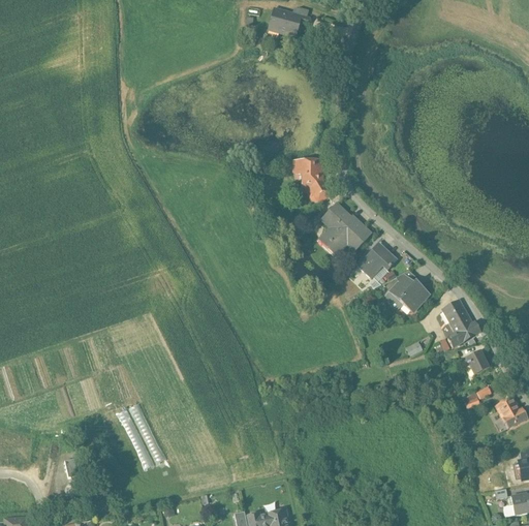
[(296,13),(273,7),(268,29),(296,37),(300,22),(301,16),(296,13)]
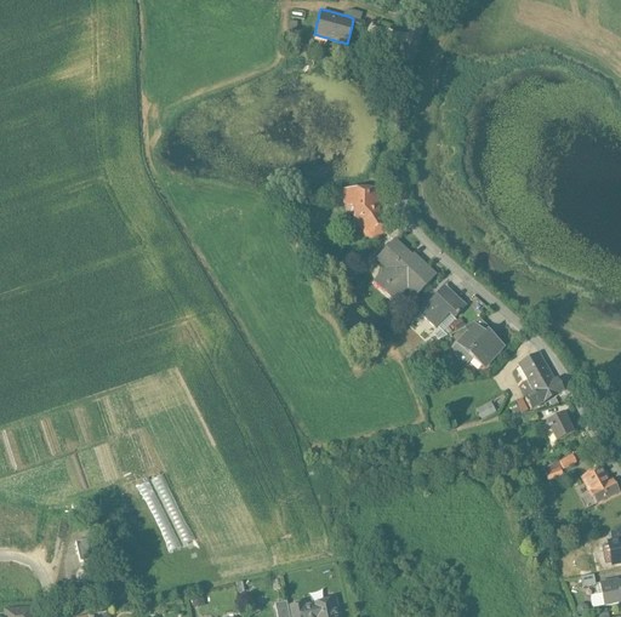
[(362,12),(349,10),(347,16),(353,18),(359,20),(362,12)]
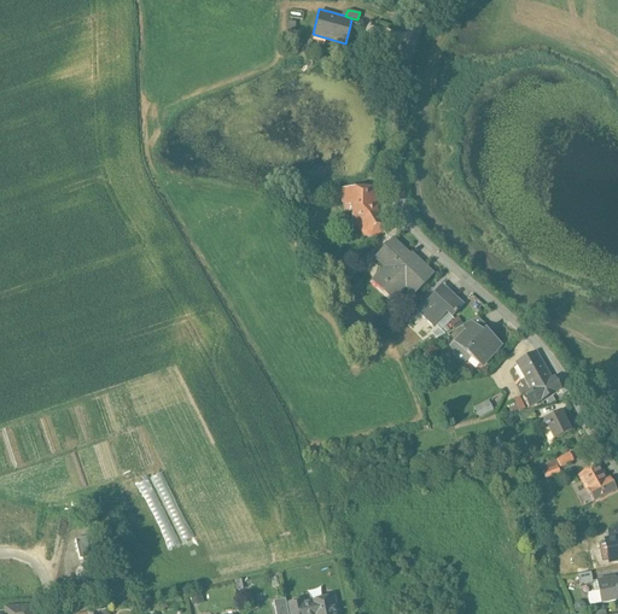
[(357,19),(351,18),(350,25),(360,28),(361,21),(357,19)]
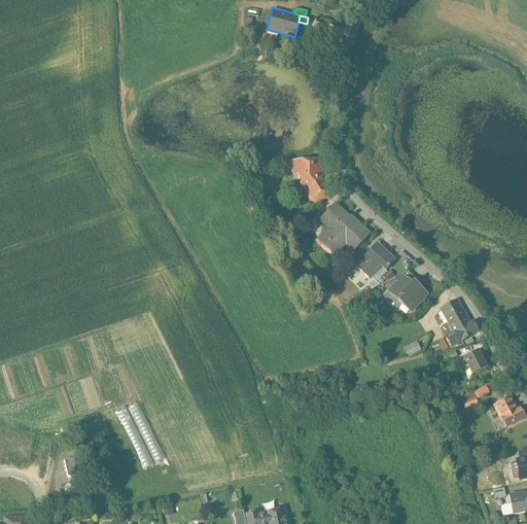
[(313,159),(311,161),(306,161),(305,159),(293,159),(291,161),(291,169),(293,171),(301,171),(302,172),(302,178),(304,180),(319,180),(319,170),(321,168),(321,161),(320,160),(313,159)]
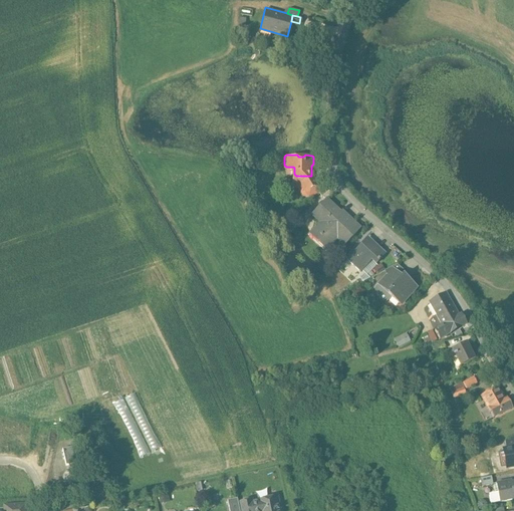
[(316,181),(311,184),(297,184),(303,193),(307,191),(309,194),(311,195),(320,189),(320,187),(316,181)]
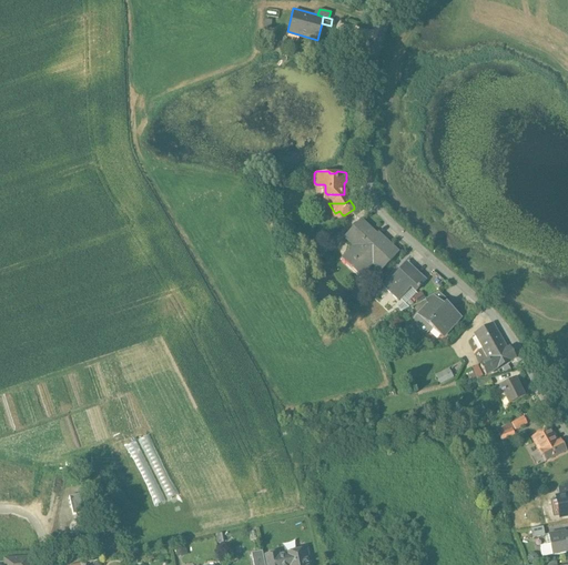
[(382,239),(361,219),(345,235),(345,236),(346,235),(356,244),(373,258),(382,266),(379,268),(381,269),(397,251),(384,238),(382,239)]
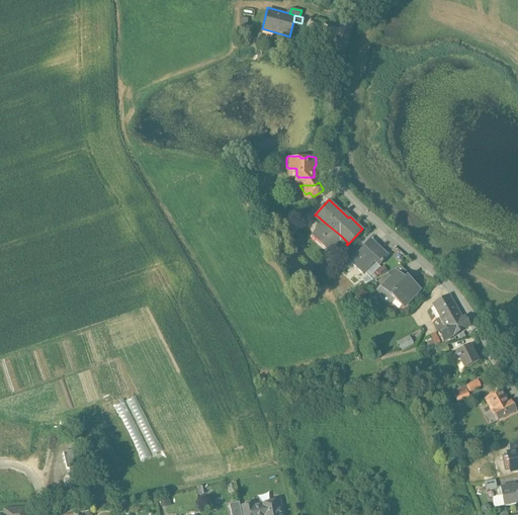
[(325,223),(315,234),(329,247),(340,235),(325,223)]
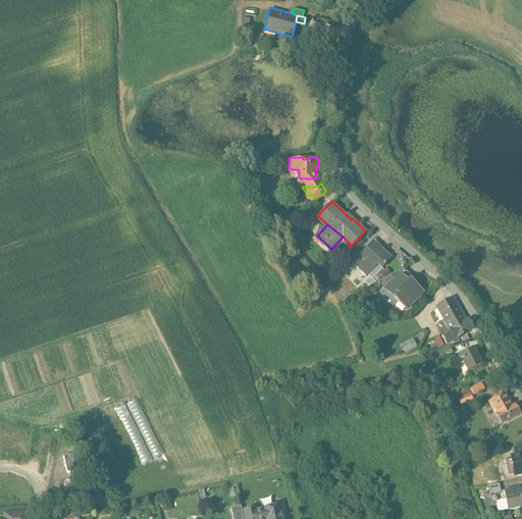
[(390,256),(373,240),(353,262),(366,274),(377,262),(381,266),(390,256)]
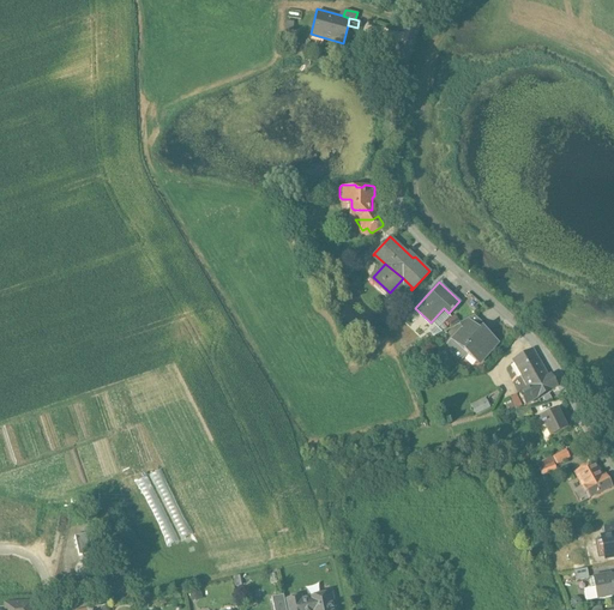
[(470,293),(463,300),(475,309),(481,302),(470,293)]
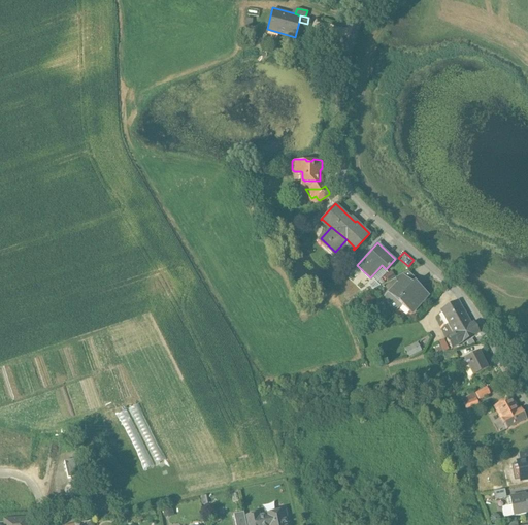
[(389,279),(395,275),(391,268),(385,271),(389,279)]
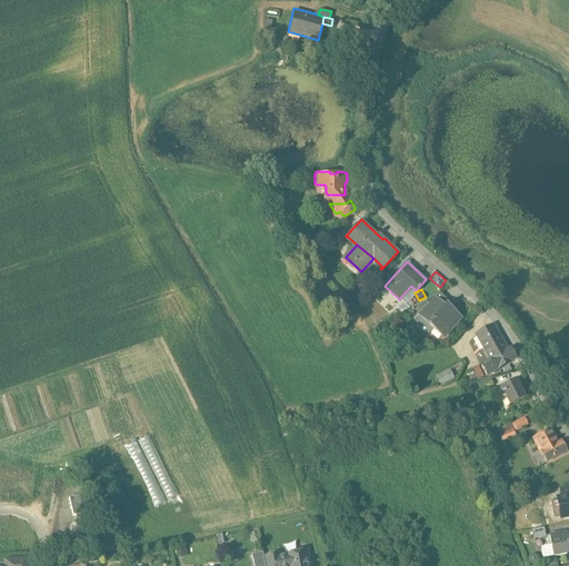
[(449,300),(439,291),(426,298),(429,304),(431,308),(433,305),(440,310),(446,305),(449,300)]
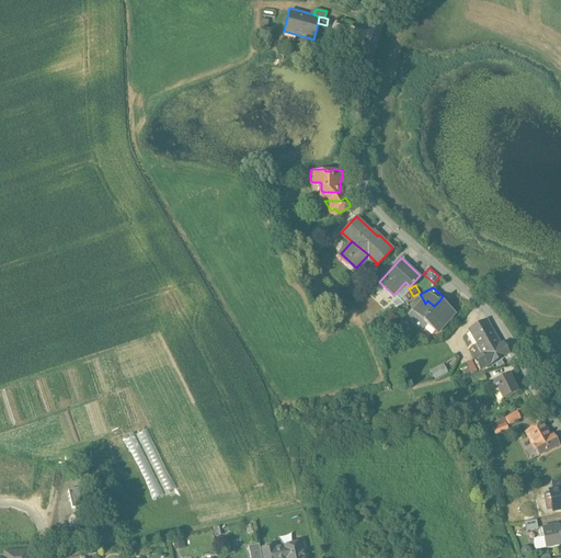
[(434,306),(427,300),(425,304),(423,299),(419,303),(407,315),(421,327),(426,321),(436,330),(446,319),(448,320),(454,314),(439,300),(434,306)]
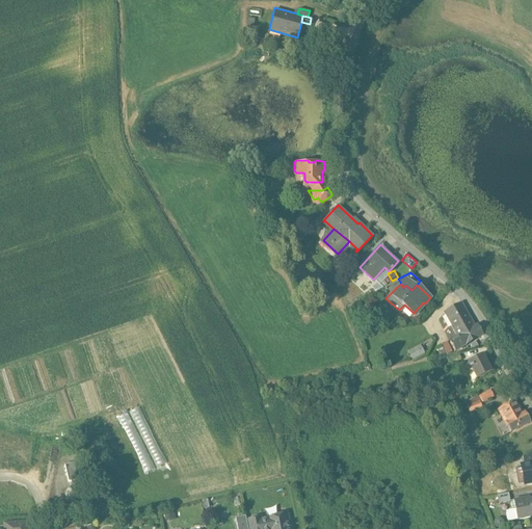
[(461,301),(444,311),(457,336),(450,340),(455,348),(482,333),(478,324),(475,325),(461,301)]
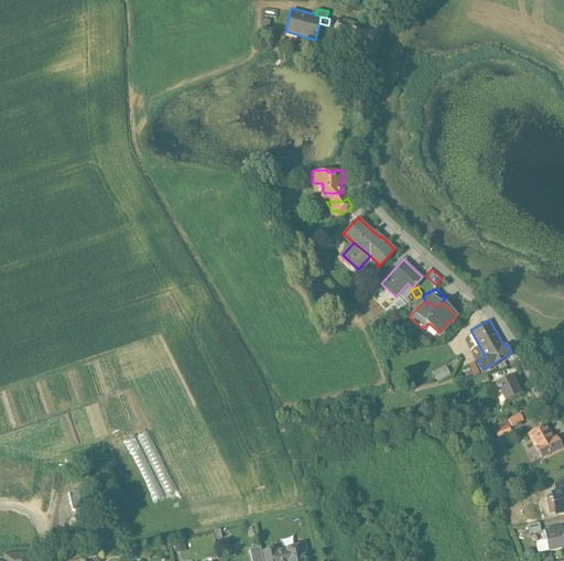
[(474,359),(468,363),(474,374),(479,370),(474,359)]
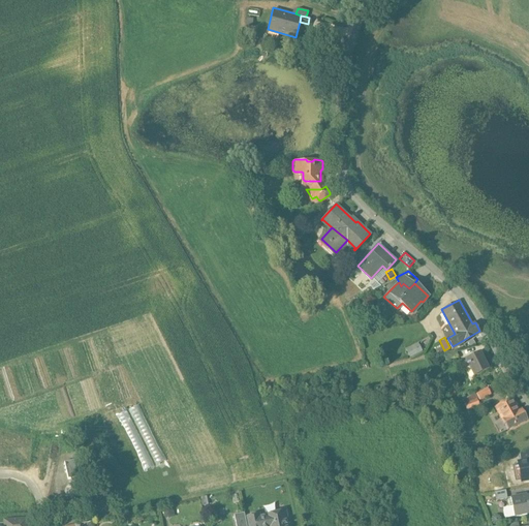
[(410,354),(423,348),(417,339),(405,346),(410,354)]
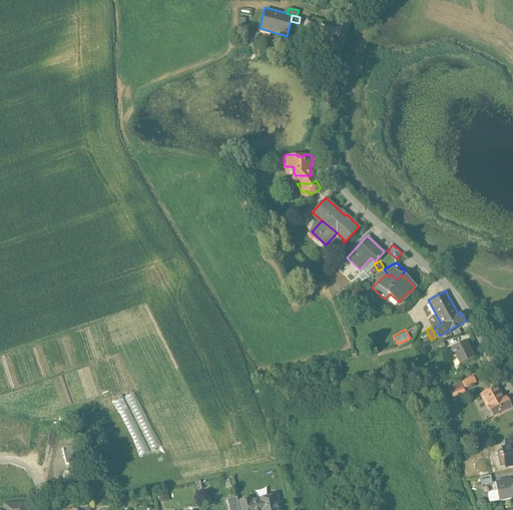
[(425,330),(421,332),(425,340),(430,338),(425,330)]
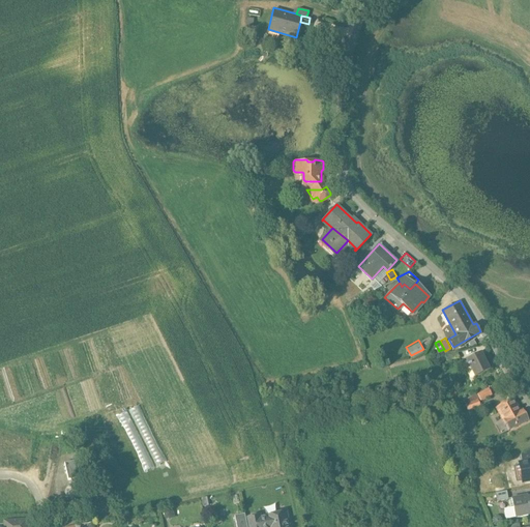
[(458,349),(445,352),(447,358),(459,356),(458,349)]
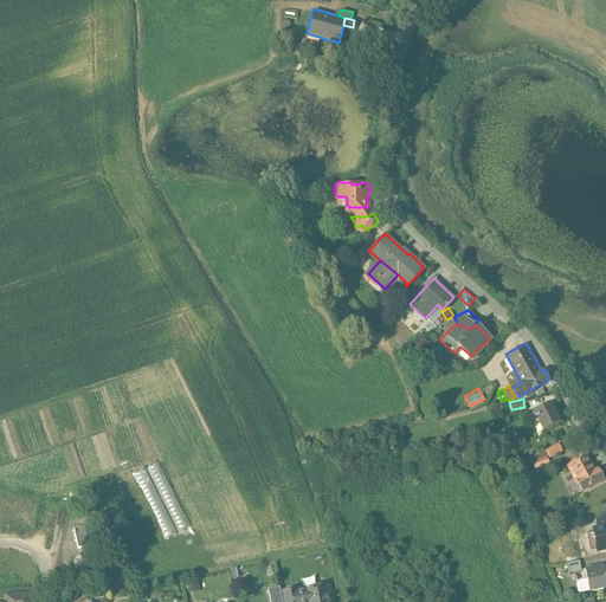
[(549,401),(533,410),(533,412),(534,410),(536,415),(534,416),(535,418),(536,416),(542,428),(542,429),(560,421),(559,420),(550,402),(549,401)]
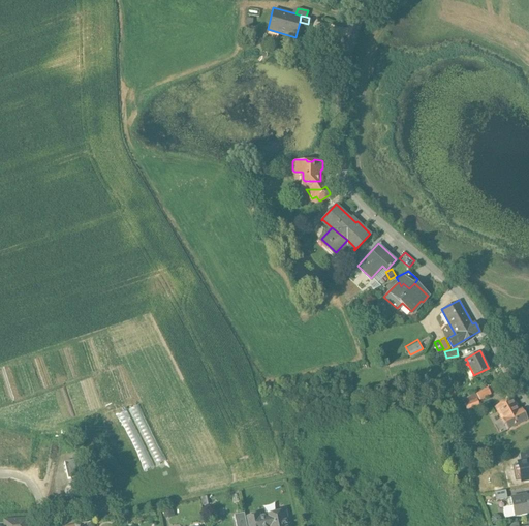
[(487,385),(476,392),(479,398),(491,393),(487,385)]
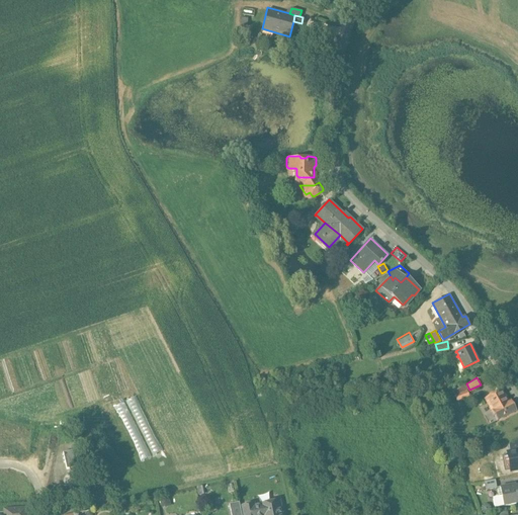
[(466,388),(454,393),(459,404),(463,402),(461,397),(469,394),(466,388)]
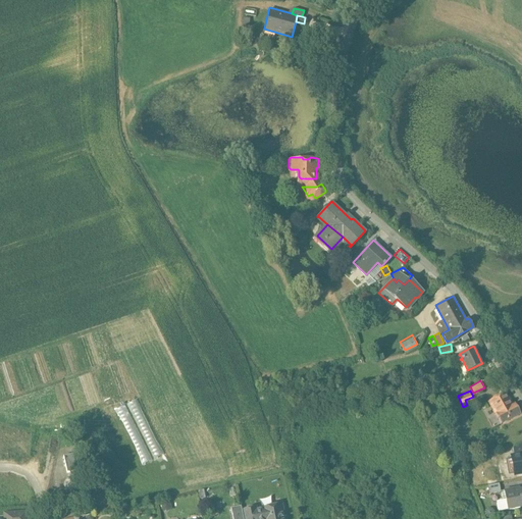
[(512,405),(505,392),(488,400),(496,413),(497,413),(501,421),(519,412),(514,404),(512,405)]
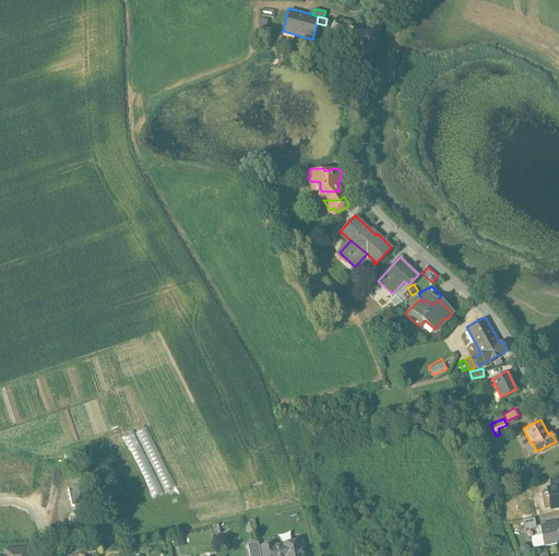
[(81,483),(68,486),(72,504),(85,501),(81,483)]
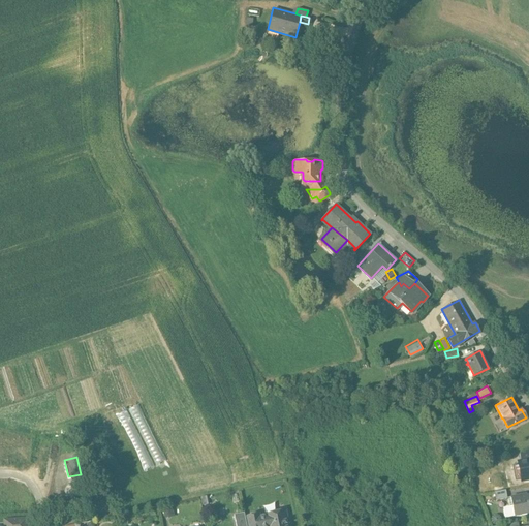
[(506,457),(490,463),(494,472),(510,465),(506,457)]
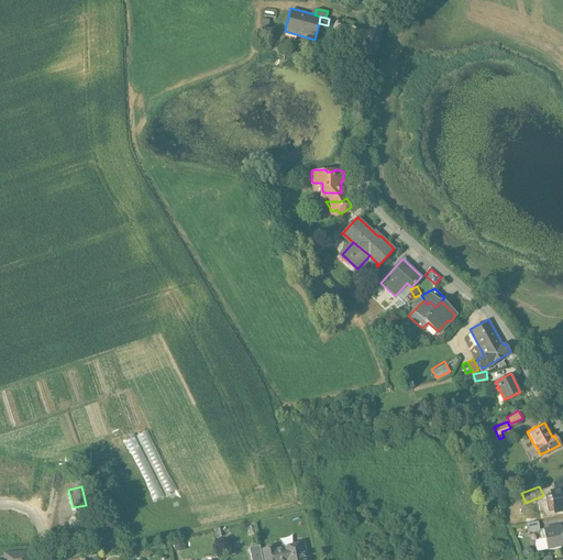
[(562,487),(553,490),(556,506),(562,504),(562,487)]
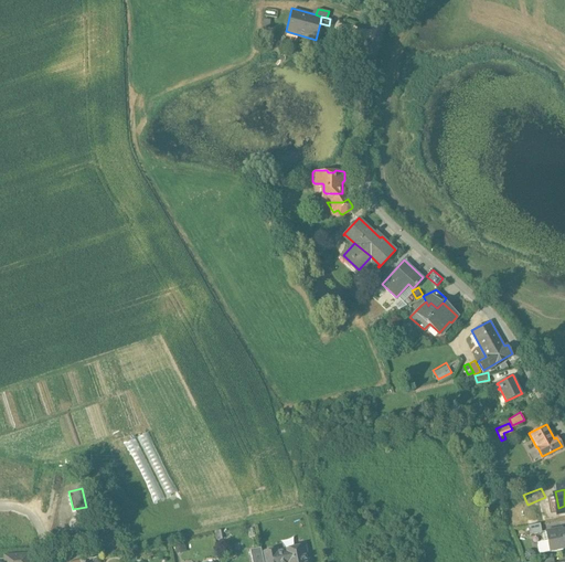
[(555,491),(547,492),(551,509),(558,508),(555,491)]
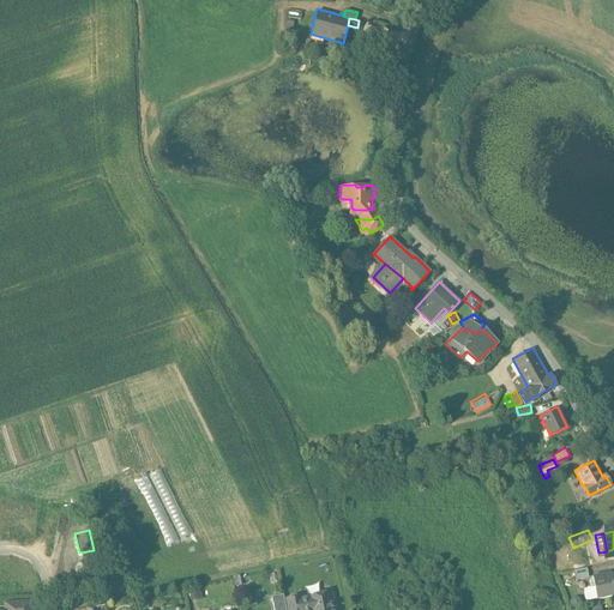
[(94,571),(94,567),(94,563),(91,560),(89,557),(85,557),(82,557),(78,560),(76,563),(76,567),(76,571),(78,573),(82,575),(85,575),(89,575),(91,573),(94,571)]
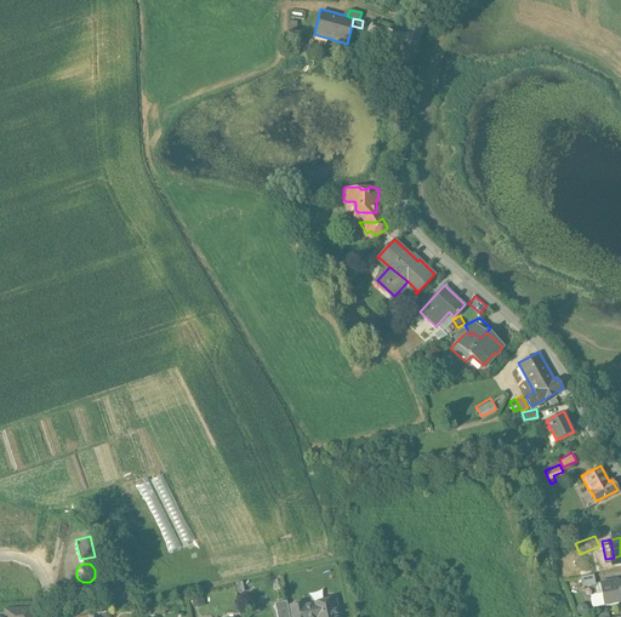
[(593,572),(580,575),(582,584),(594,582),(593,572)]
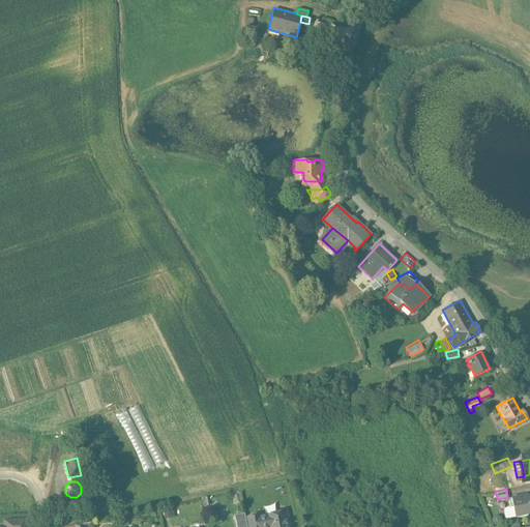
[(529,494),(524,495),(523,492),(511,495),(516,516),(529,511),(529,494)]
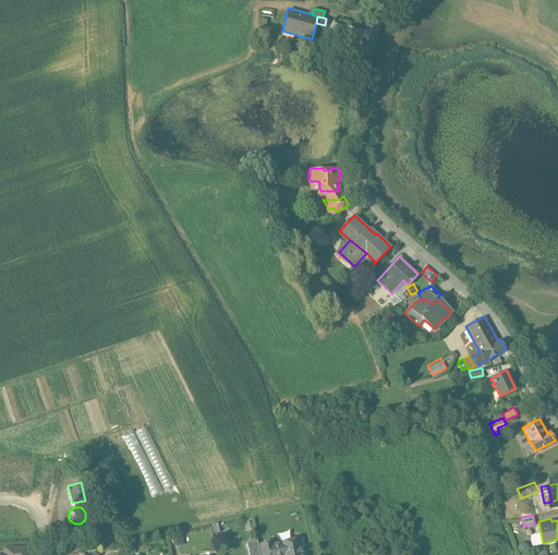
[(261,554),(257,539),(246,541),(249,554),(261,554)]
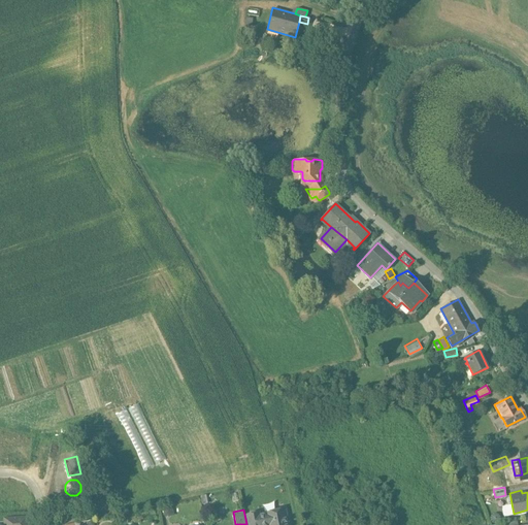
[(276,511),(266,513),(266,514),(260,515),(261,524),(287,524),(285,512),(277,514),(276,511)]
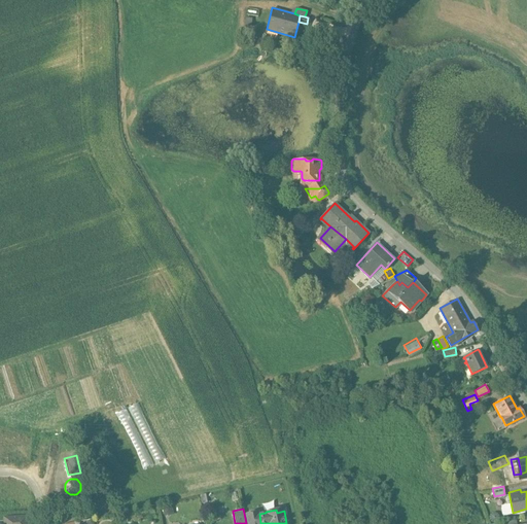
[(258,511),(246,513),(248,523),(260,523),(259,514),(258,511)]
